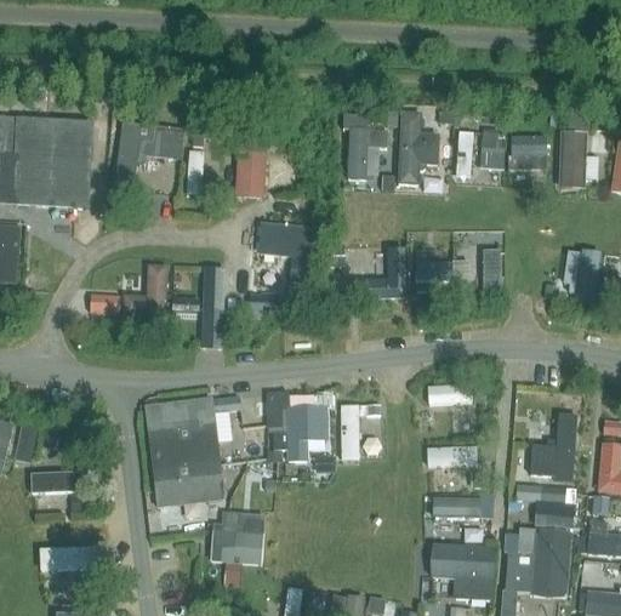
[(34,87),(33,98),(44,100),(45,87),(34,87)]
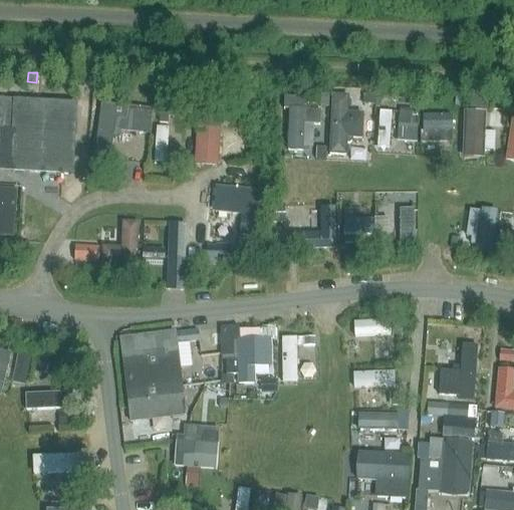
[(289,106),(287,148),(302,149),(302,145),(303,122),(303,121),(319,122),(320,108),(309,107),(309,103),(304,103),(304,91),(294,91),(294,95),(284,94),(283,106),(289,106)]
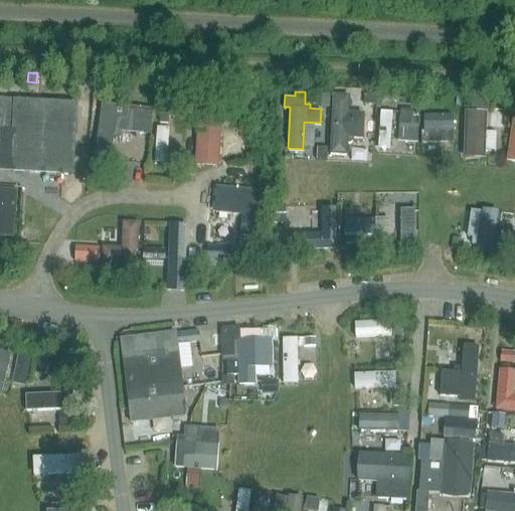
[(330,93),(322,92),(322,104),(329,105),(330,93)]
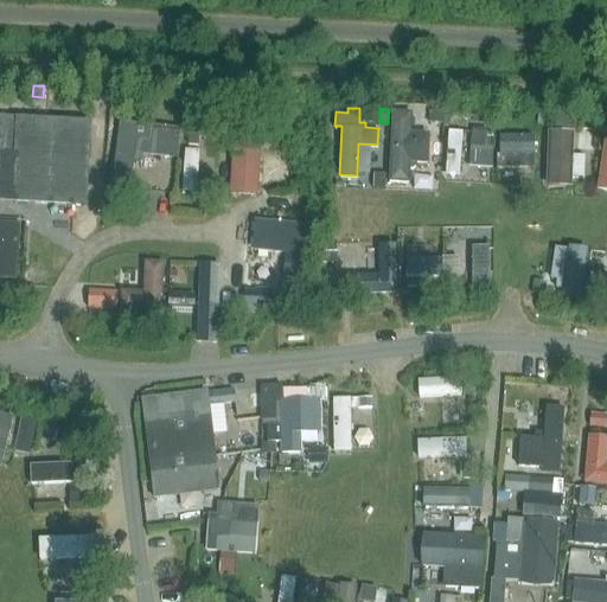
[(445,109),(430,109),(429,119),(443,120),(445,109)]
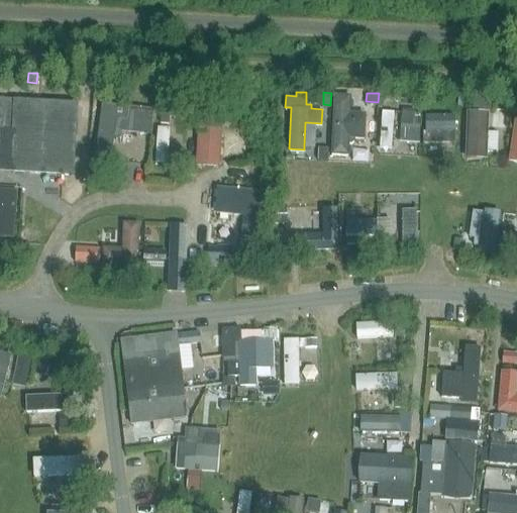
[(490,94),(474,93),(473,111),(489,112),(490,94)]
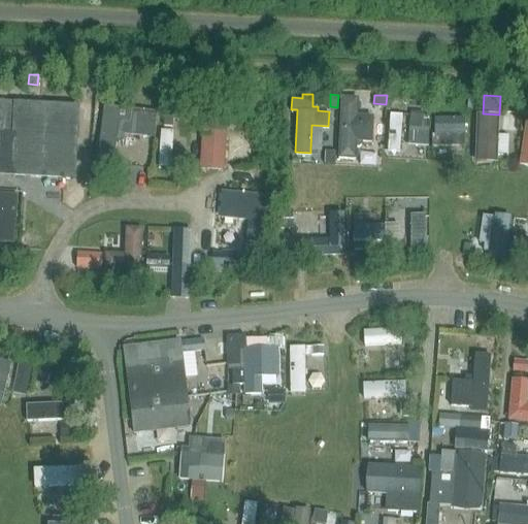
[(506,109),(520,110),(521,96),(507,95),(506,109)]
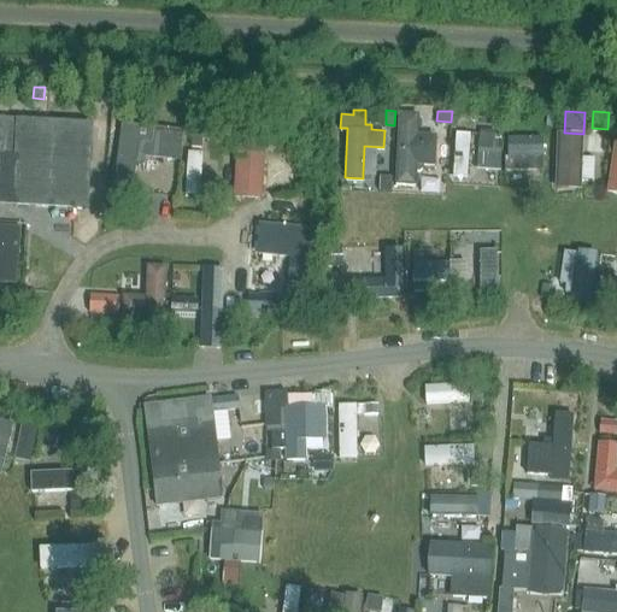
[(399,112),(395,182),(415,183),(416,169),(418,170),(423,166),(423,163),(434,164),(435,134),(417,133),(418,112),(399,112)]
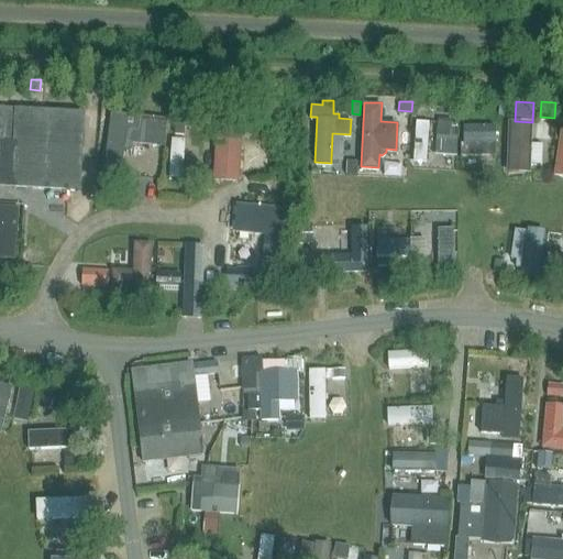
[(384,102),(383,118),(394,118),(395,102),(384,102)]
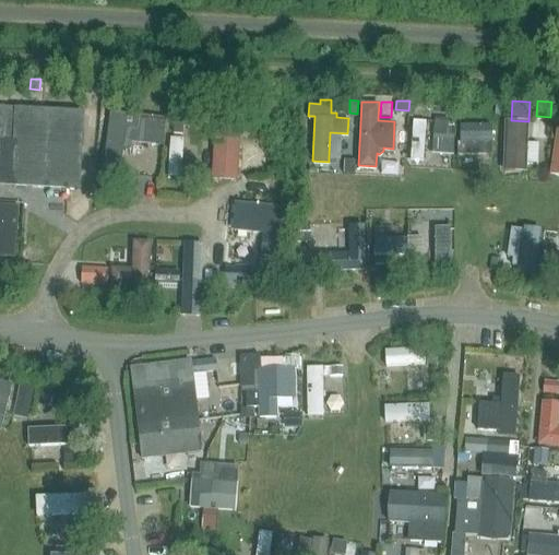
[(0,182),(79,188),(84,109),(0,104),(0,182)]
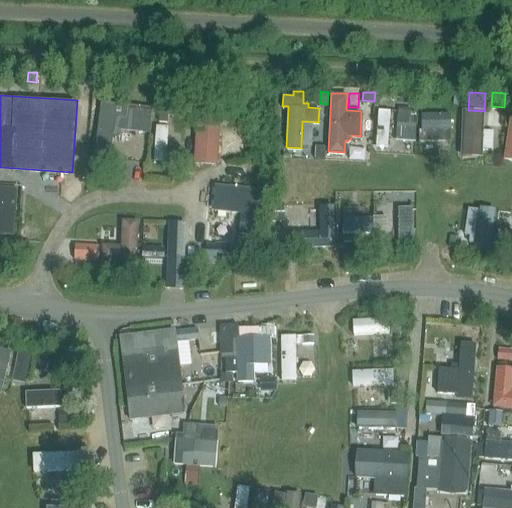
[(100,101),(93,160),(109,162),(112,134),(119,134),(120,127),(148,131),(151,107),(100,101)]
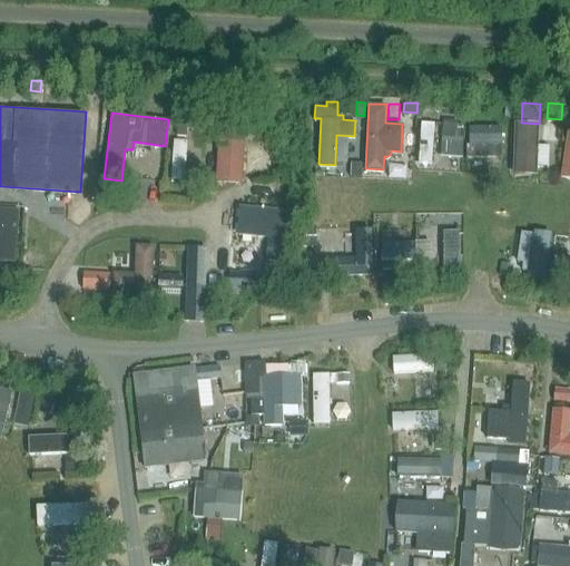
[(443,118),(442,134),(457,135),(458,119),(443,118)]
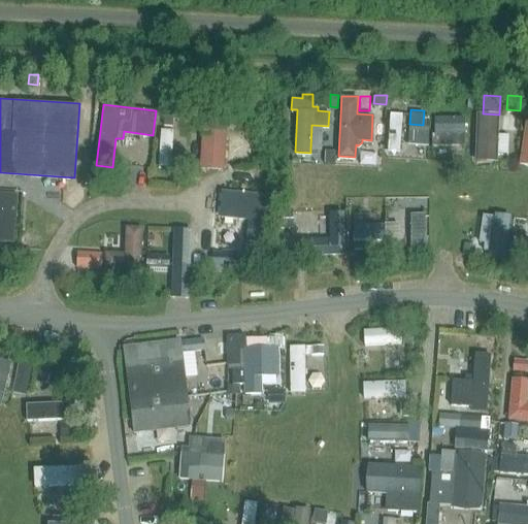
[(403,149),(404,110),(391,110),(391,149),(403,149)]
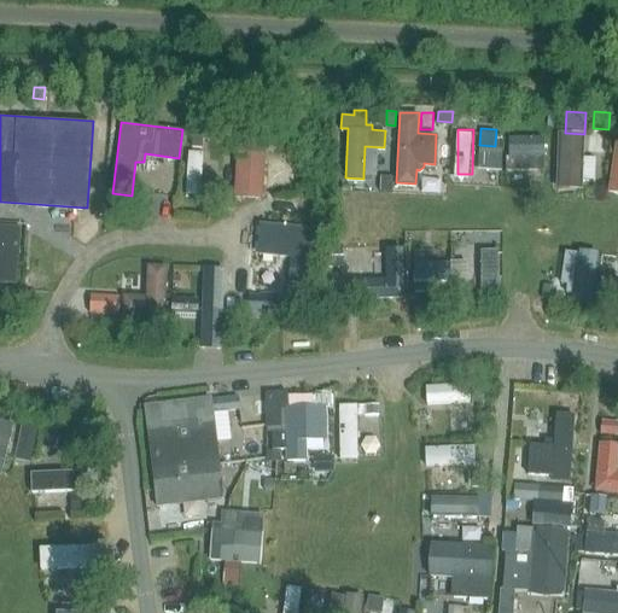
[(261,196),(266,133),(238,132),(234,194),(261,196)]
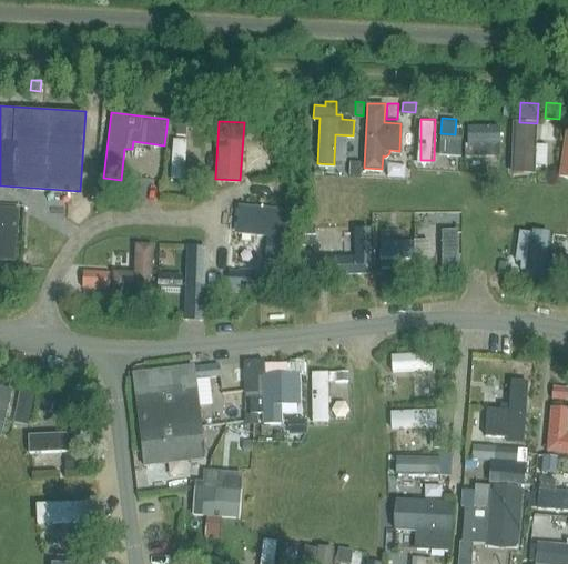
[(185,124),(176,123),(176,132),(185,133),(185,124)]
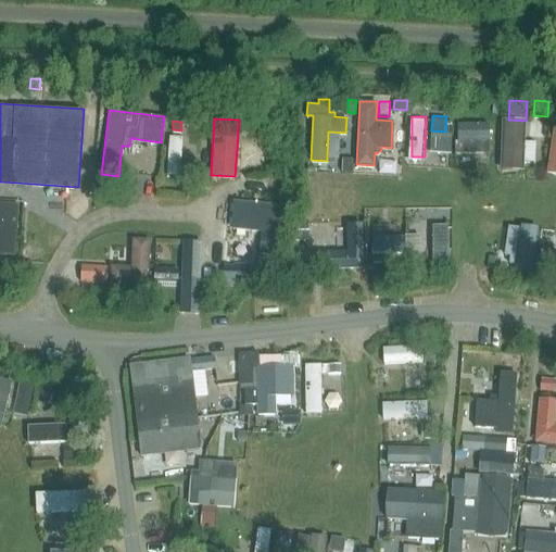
[(488,122),(457,122),(457,139),(488,139),(488,122)]
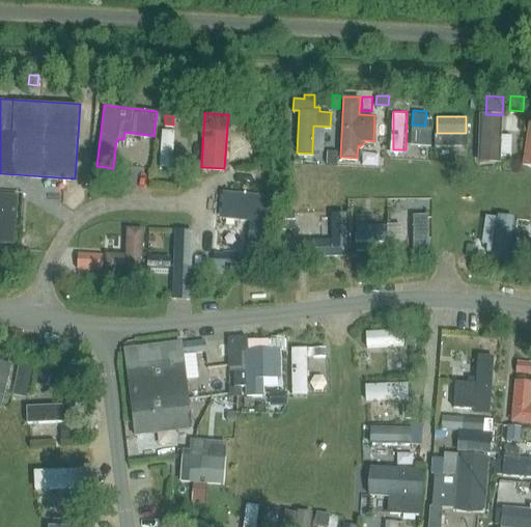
[(161,164),(175,164),(176,128),(162,127),(161,164)]
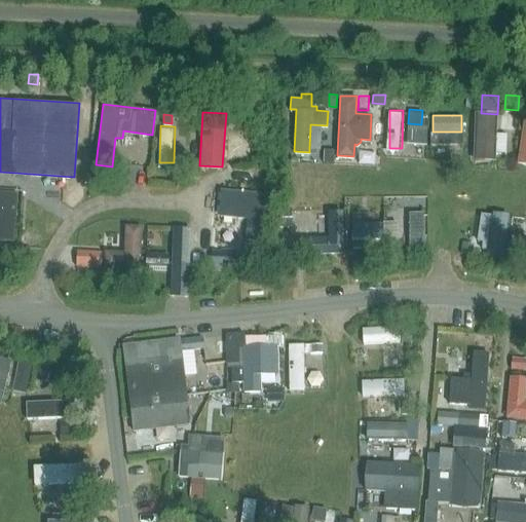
[(509,156),(510,132),(499,132),(499,156),(509,156)]
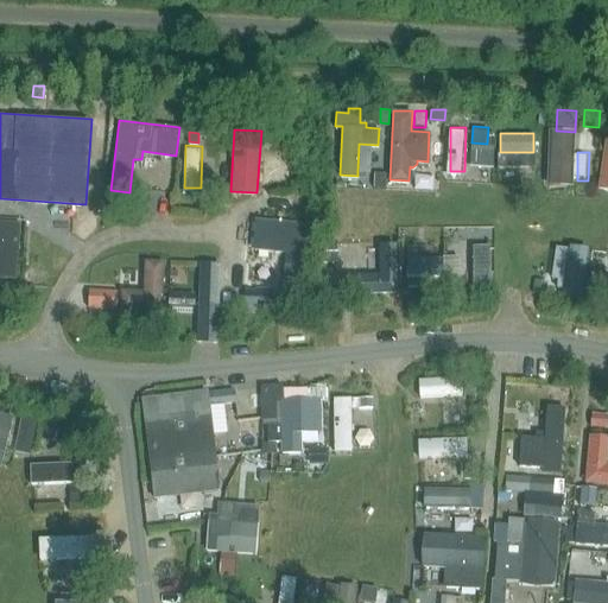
[(308,222),(255,217),(253,247),(305,252),(308,222)]
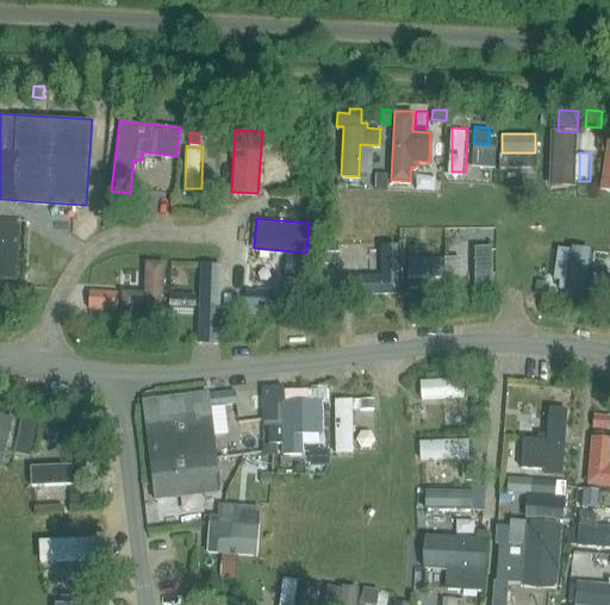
[(0,276),(16,279),(19,222),(4,222),(0,220),(0,276)]
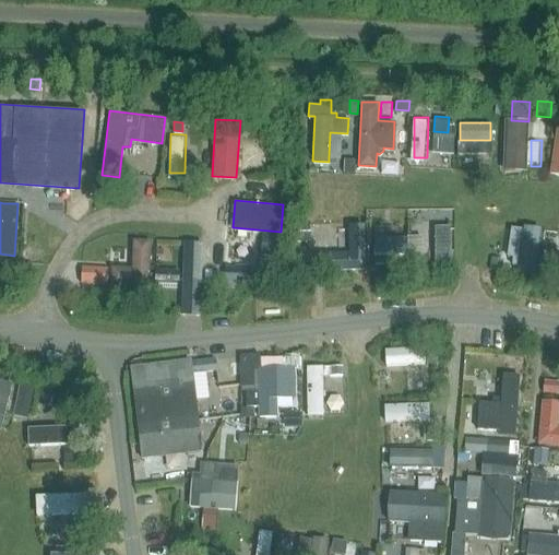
[(294,239),(309,239),(309,222),(294,223),(294,239)]
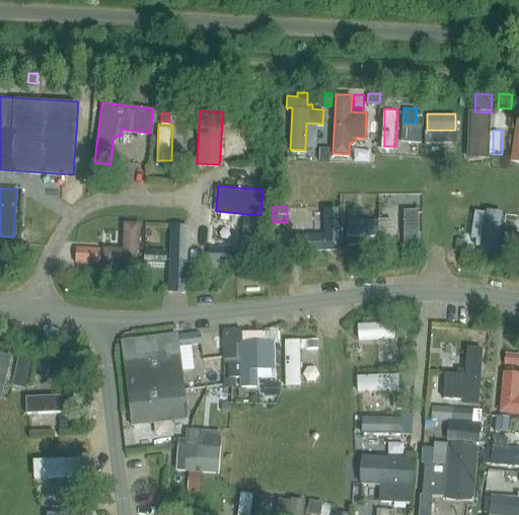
[(298,249),(339,248),(338,207),(323,207),(324,233),(297,233),(298,249)]
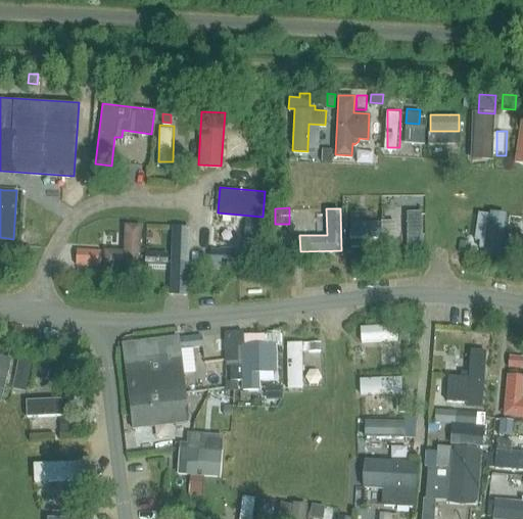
[(405,208),(403,245),(425,246),(425,209),(405,208)]
